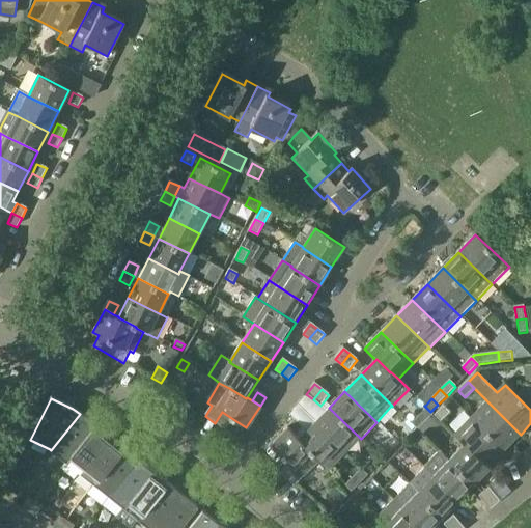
[(504,451),(521,435),(487,401),(471,419),(504,451)]
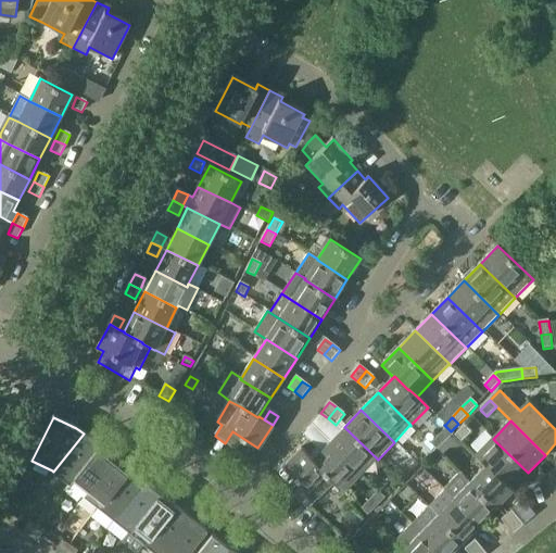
[(471,432),(464,426),(455,436),(462,442),(471,432)]
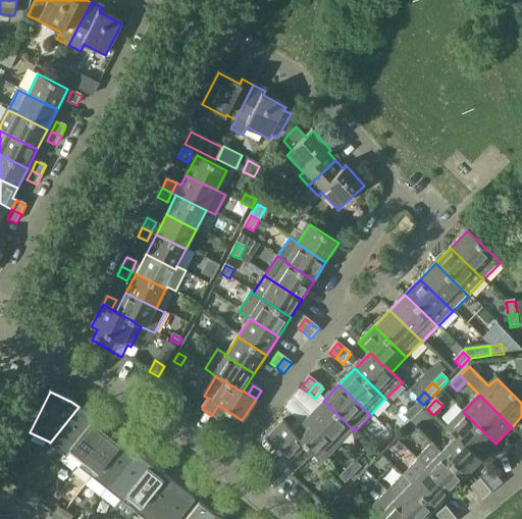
[(323,401),(308,417),(338,447),(354,430),(323,401)]
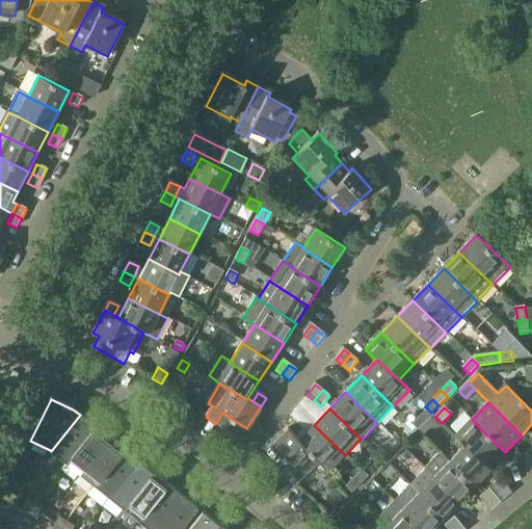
[(51,451),(65,463),(95,426),(80,415),(51,451)]
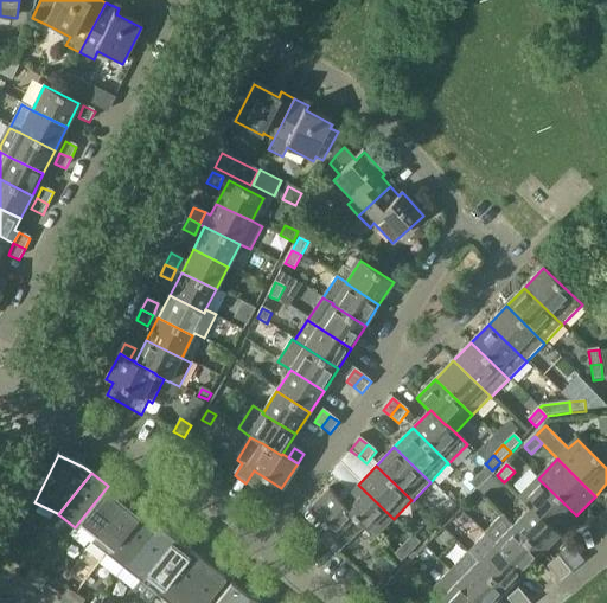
[(519,499),(530,510),(531,508),(558,534),(558,533),(576,515),(538,479),(519,499)]
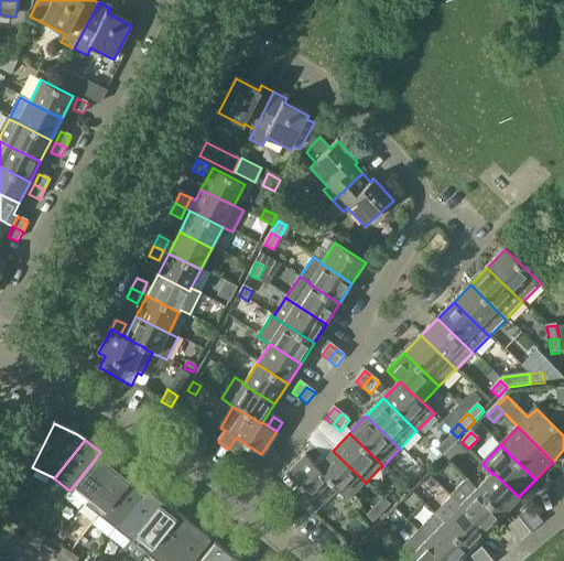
[(333,451),(317,466),(316,467),(329,481),(339,492),(342,493),(343,493),(349,499),(366,483),(333,451)]
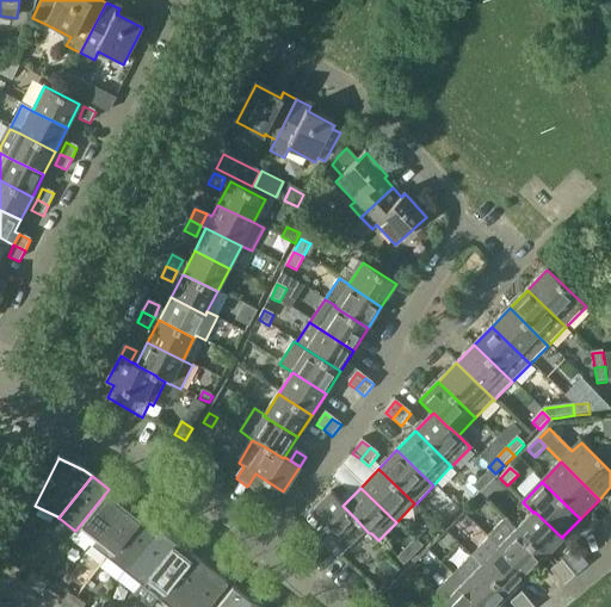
[(75,531),(92,545),(125,502),(109,489),(75,531)]
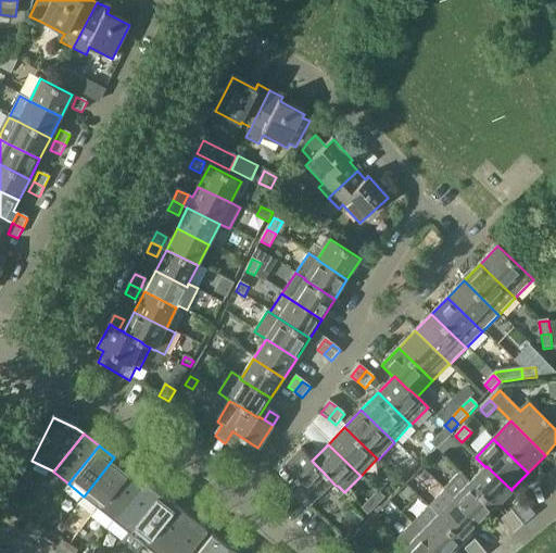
[(335,485),(325,474),(312,461),(313,460),(301,448),(283,466),(303,486),(293,497),(308,510),(317,500),(318,500),(335,485)]
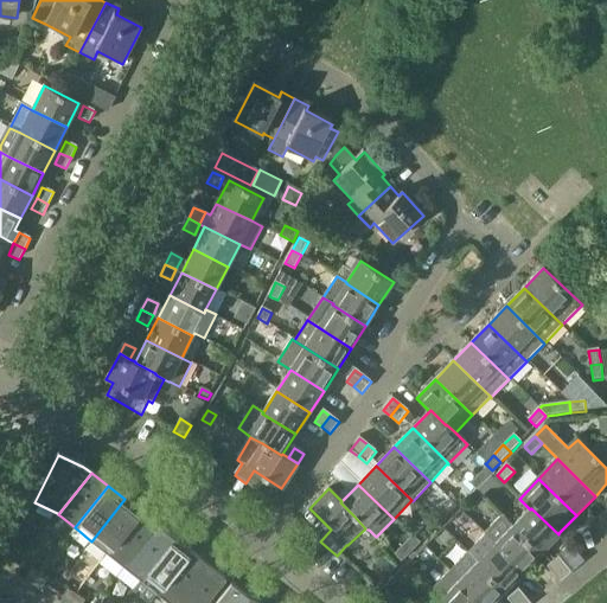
[(91,541),(108,555),(142,513),(125,499),(91,541)]
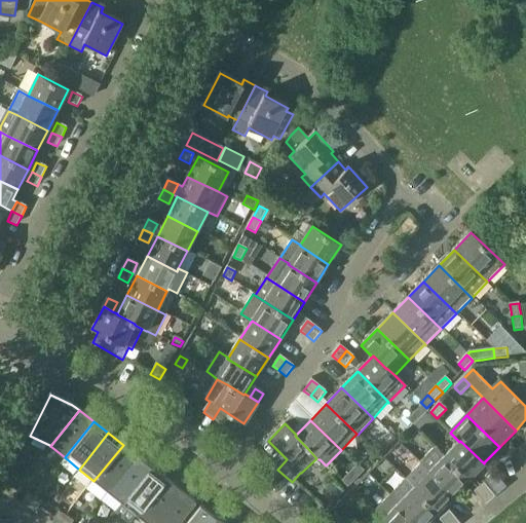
[(459,442),(445,456),(444,457),(468,480),(485,463),(484,462),(484,463),(460,441),(459,442)]
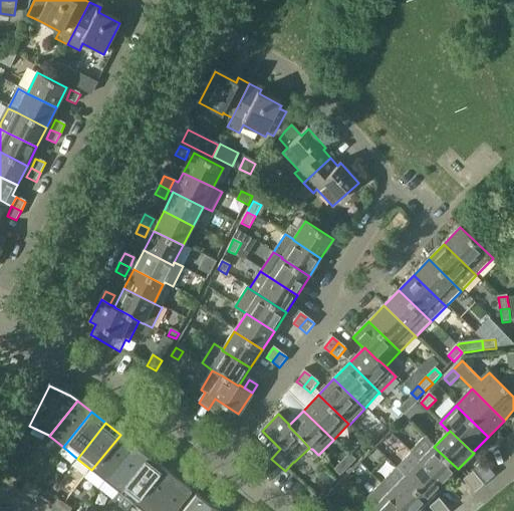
[(91,470),(106,482),(135,446),(120,435),(91,470)]
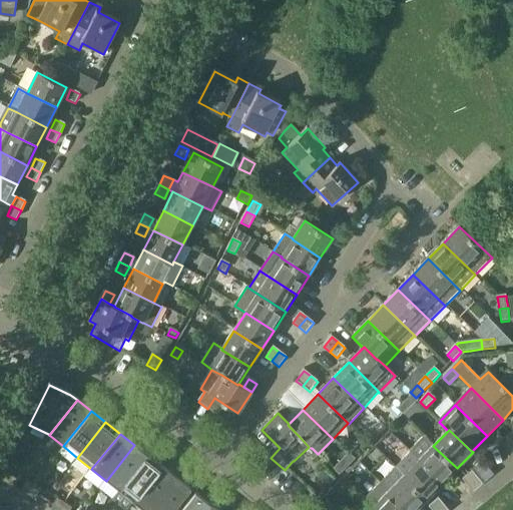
[(409,452),(418,461),(419,461),(442,483),(457,468),(433,446),(434,445),(424,436),(409,452)]
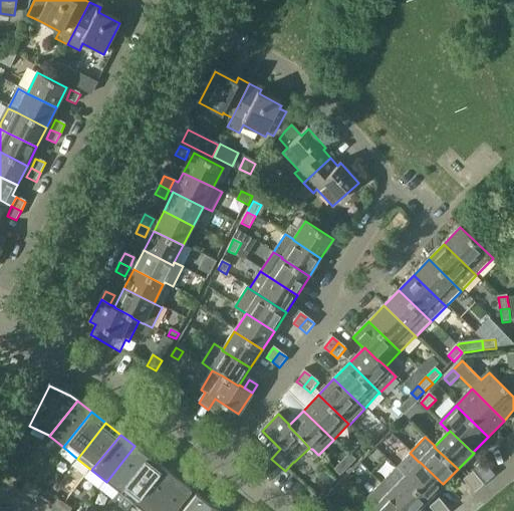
[(106,482),(119,492),(120,493),(149,457),(135,446),(106,482)]
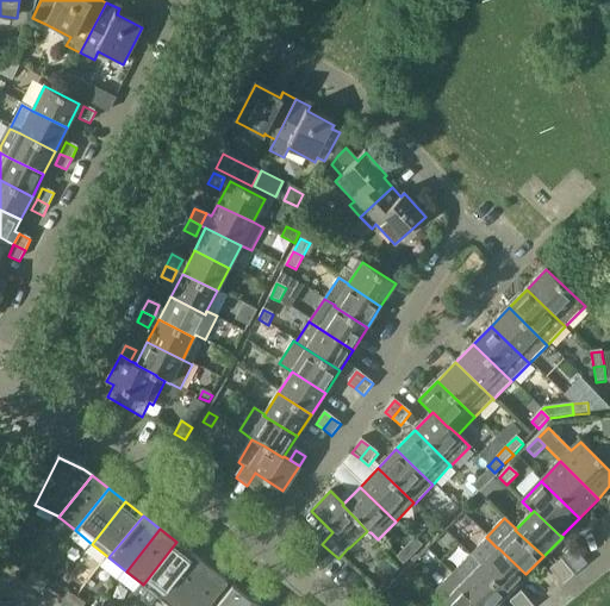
[(176,542),(143,585),(142,583),(134,595),(145,605),(153,605),(159,597),(159,598),(192,555),(176,542)]
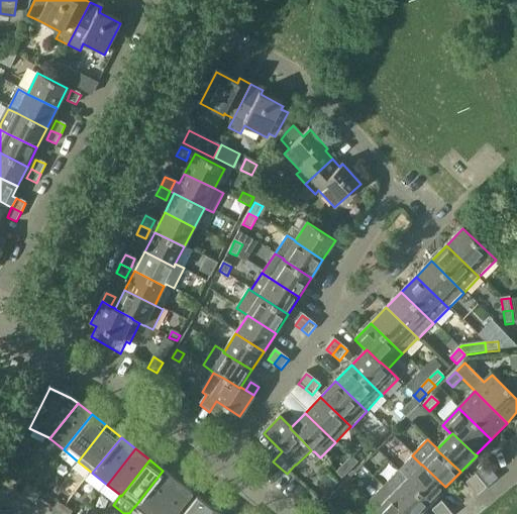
[(430,503),(445,487),(422,465),(421,465),(406,481),(430,503)]
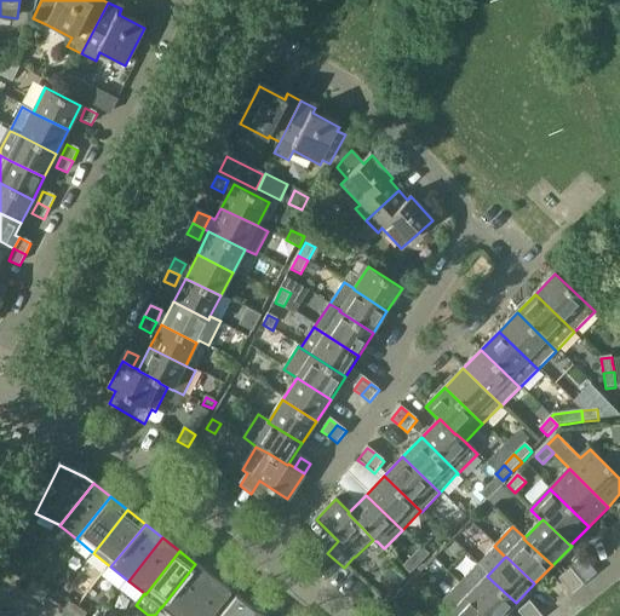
[(183,615),(213,579),(195,564),(161,608),(172,615),(183,615)]
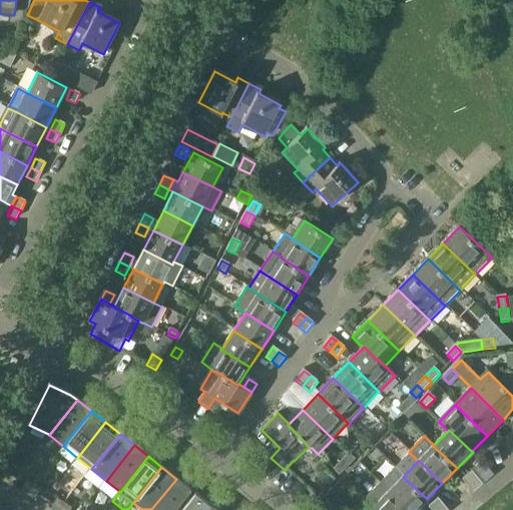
[(396,468),(380,484),(406,509),(416,509),(427,499),(403,477),(396,468)]
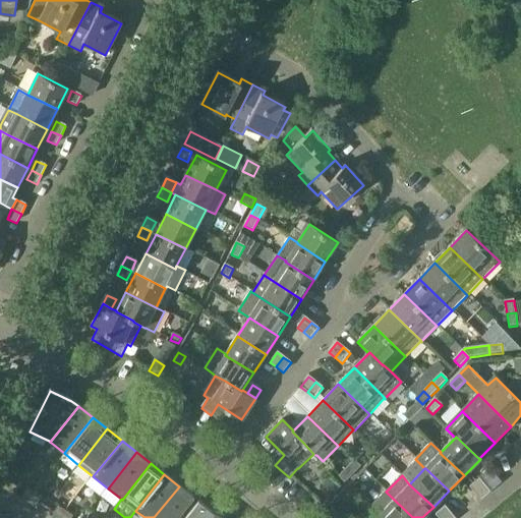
[(320,488),(330,499),(340,488),(330,478),(320,488)]
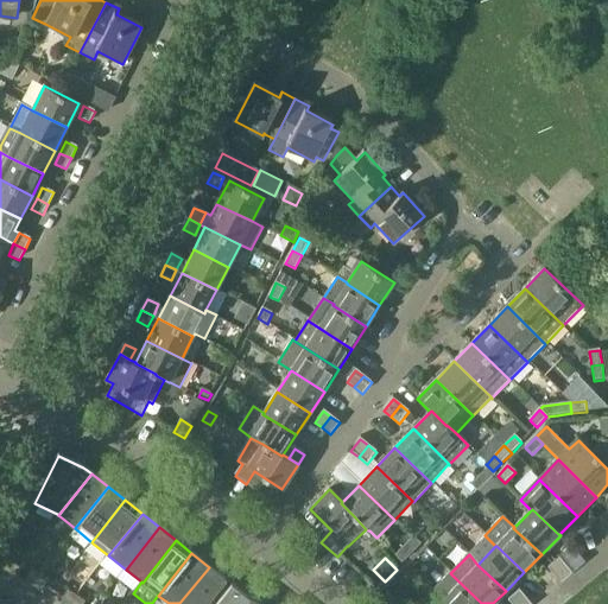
[(548,568),(555,576),(565,566),(559,559),(548,568)]
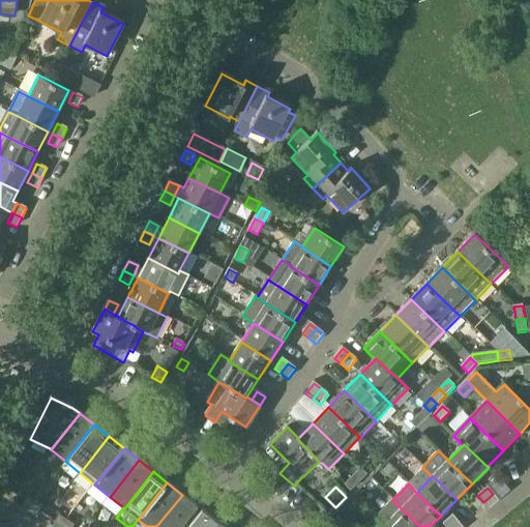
[(18,497),(4,490),(0,497),(13,504),(18,497)]
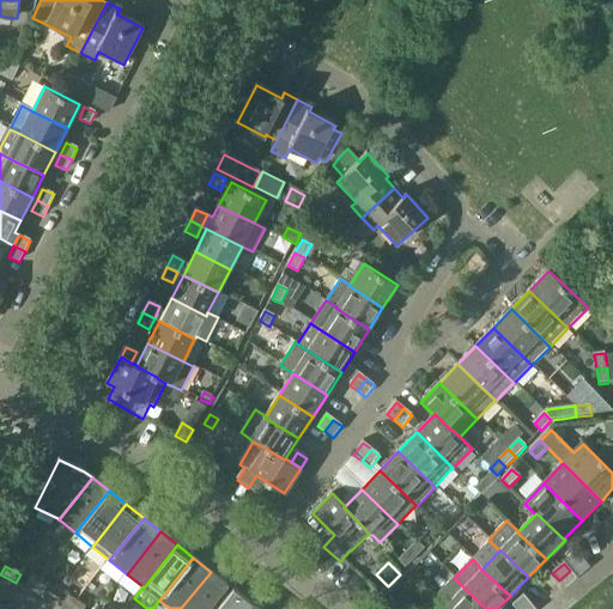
[(576,579),(570,571),(559,580),(565,589),(576,579)]
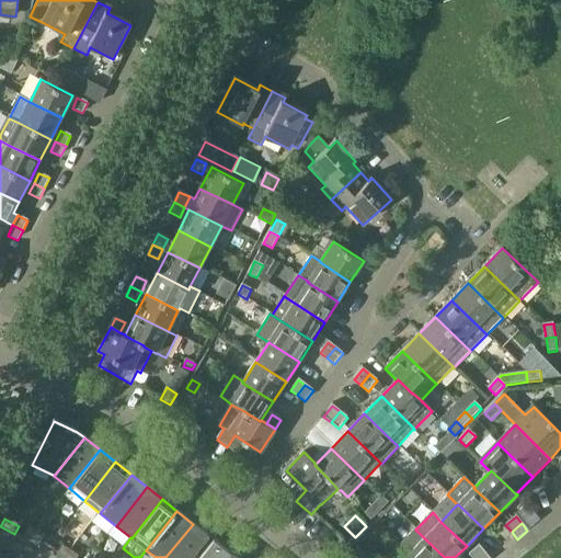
[(191,557),(208,536),(193,524),(165,557),(191,557)]
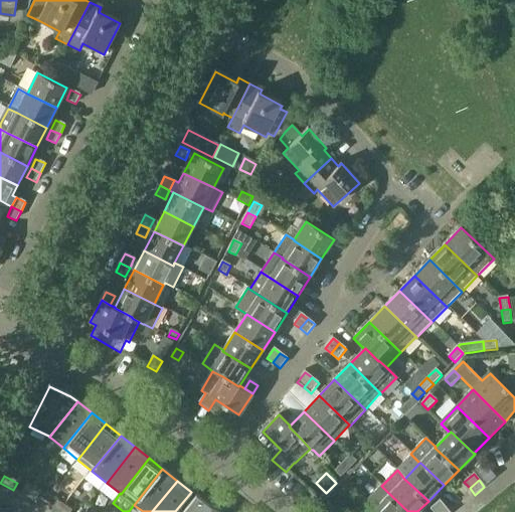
[(27,498),(33,488),(26,484),(20,494),(27,498)]
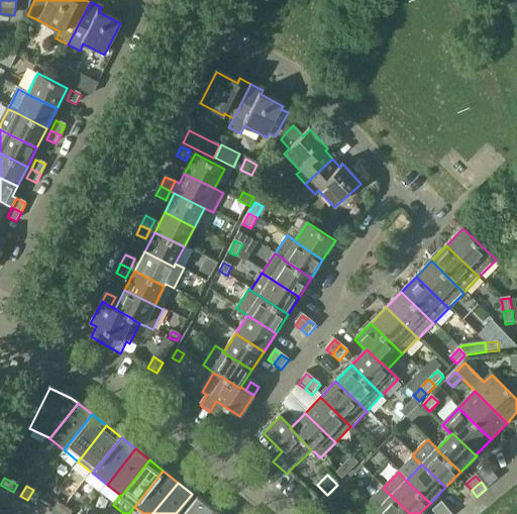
[(375,512),(376,513),(409,513),(383,488),(367,503),(376,512),(375,512)]
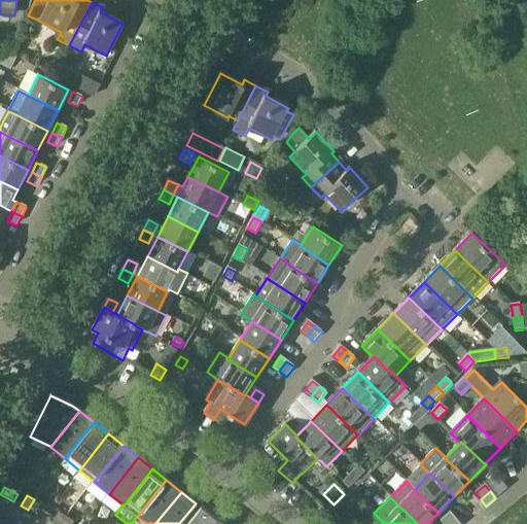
[(42,503),(34,499),(28,510),(36,515),(42,503)]
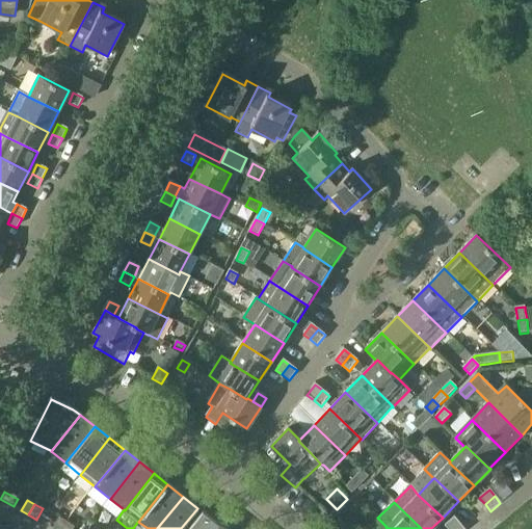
[(215,528),(218,525),(203,512),(189,528),(215,528)]
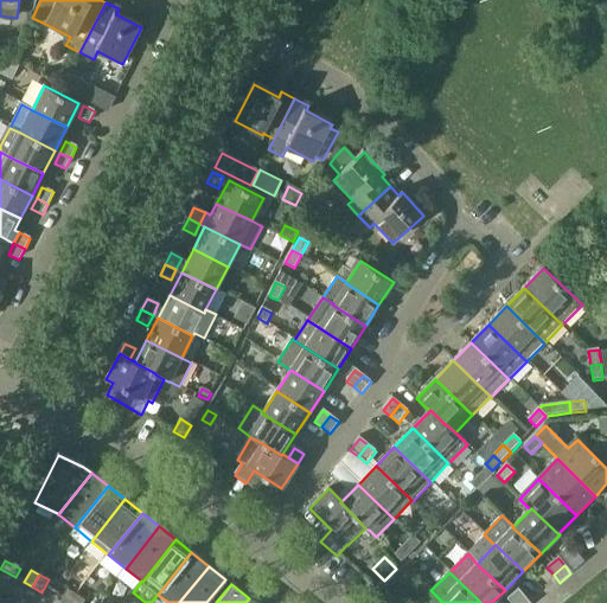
[(508,600),(510,602),(521,602),(525,598),(518,590),(508,600)]
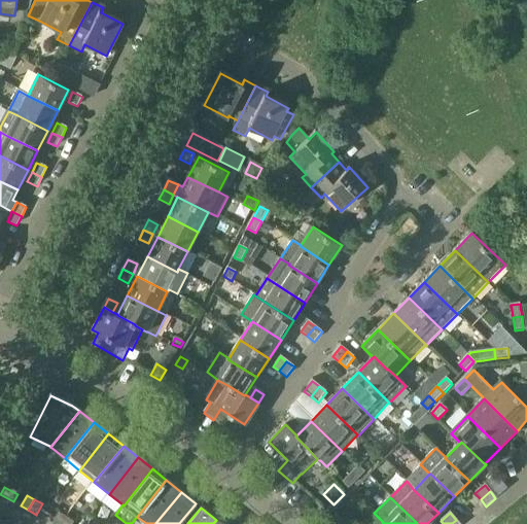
[(62,523),(66,518),(59,514),(53,523),(62,523)]
